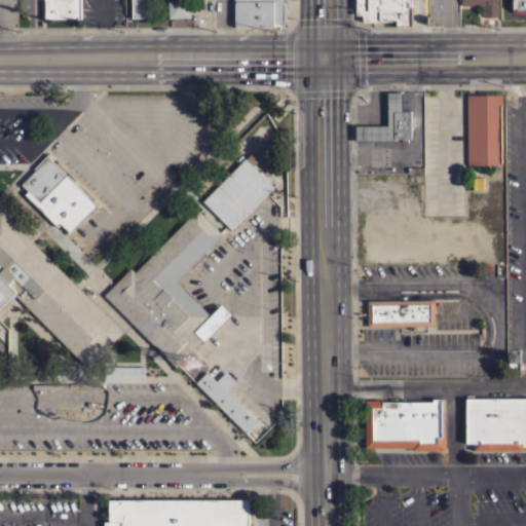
[(80,0),(80,17),(44,19),(44,0),(80,0)]
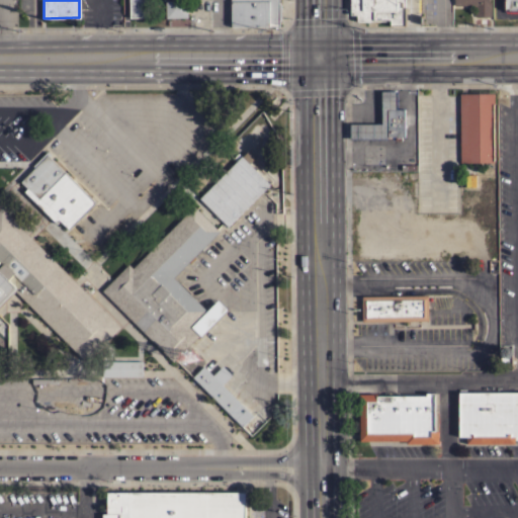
[(128,0),(147,0),(148,17),(130,17),(128,0)]
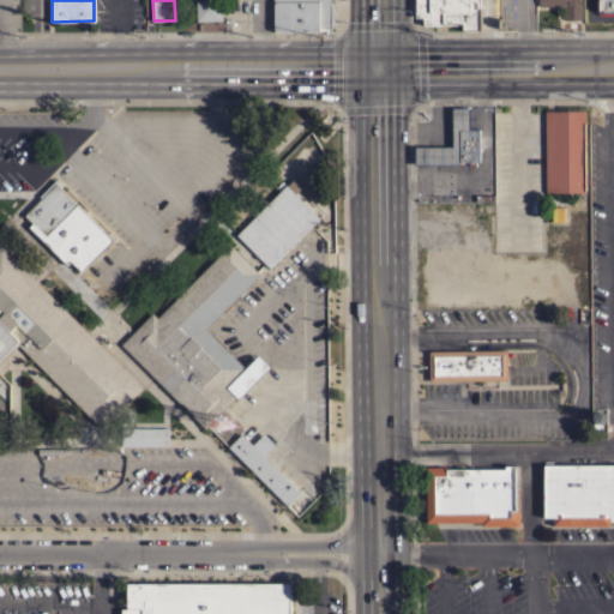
[(197,20),(196,0),(222,0),(222,20),(197,20)]
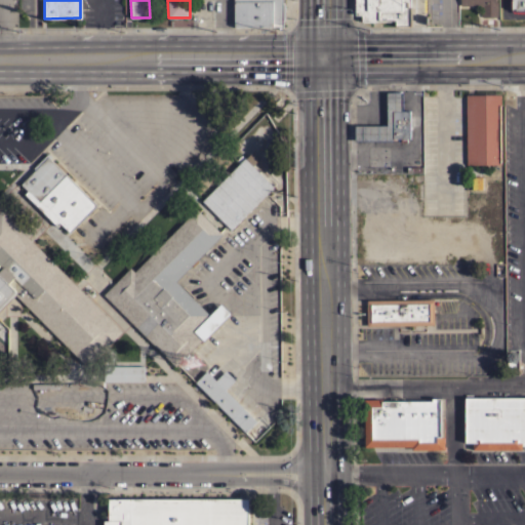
[(283,0),(283,3),(285,3),(285,19),(283,19),(283,27),(234,27),(234,9),(233,9),(233,7),(234,7),(234,5),(233,5),(233,2),(234,2),(234,0),(283,0)]
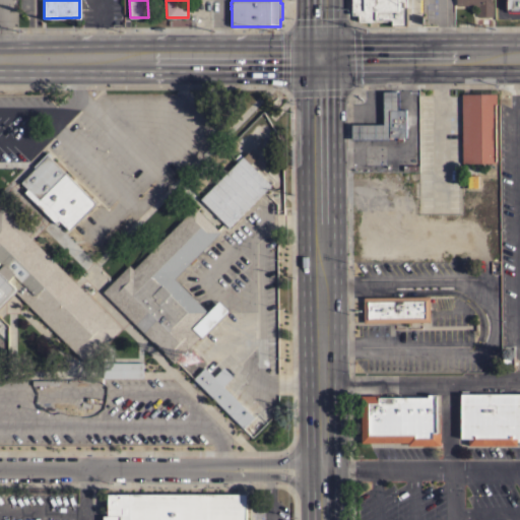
[(406,0),(406,25),(391,25),(391,20),(387,20),(387,21),(379,21),(366,21),(358,21),(358,14),(351,14),(351,0),(406,0)]
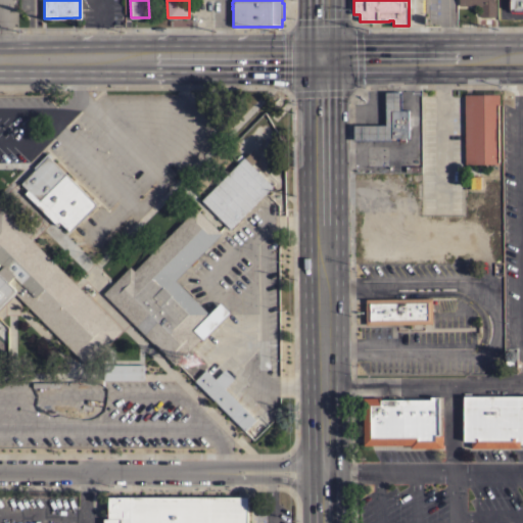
[(493,0),(493,2),(494,2),(494,16),(480,16),(480,15),(479,15),(479,6),(472,6),(472,5),(459,5),(459,0),(493,0)]
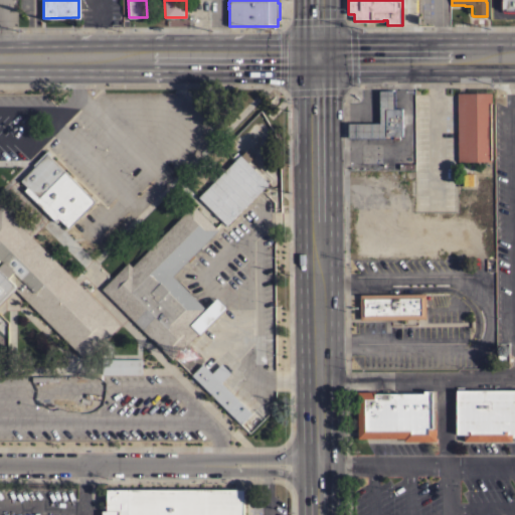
[(498,0),(514,0),(514,14),(502,14),(502,10),(498,10),(498,0)]
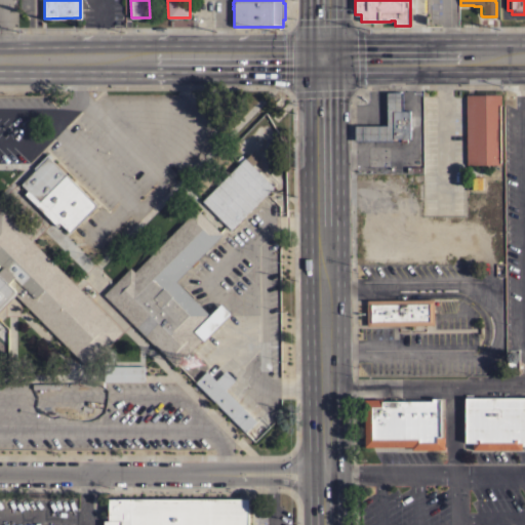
[(387,125),(387,92),(402,92),(402,110),(409,110),(409,137),(399,137),(399,140),(355,140),(355,125),(387,125)]
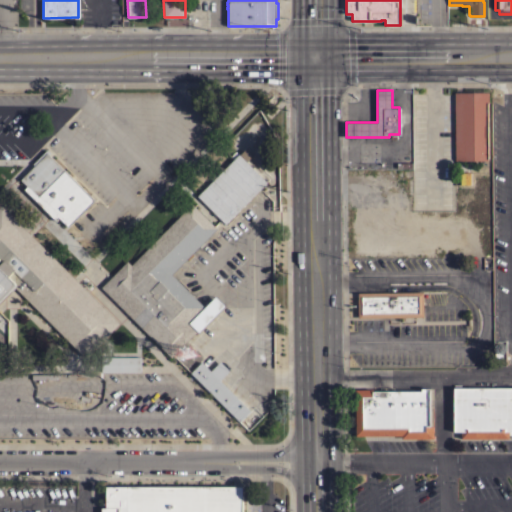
[(454,92),(488,92),(488,102),(487,102),(488,159),(455,160),(454,92)]
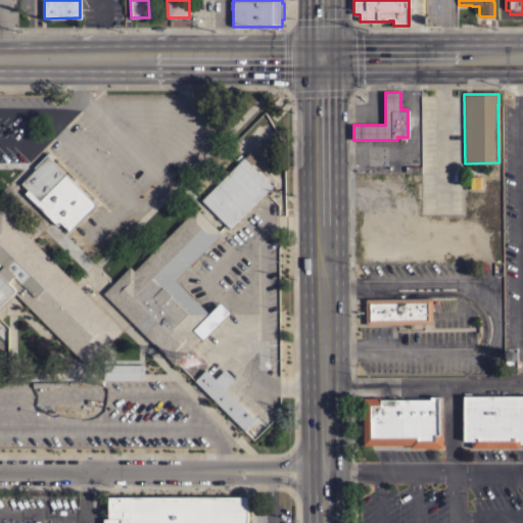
[(229,227),(228,229),(225,226),(227,225),(221,219),(219,221),(217,218),(219,217),(201,199),(244,156),(244,157),(251,150),(258,157),(251,164),(255,169),(256,167),(258,170),(257,171),(269,182),(270,181),(273,183),(272,185),(273,185),(266,192),(230,228),(229,227)]
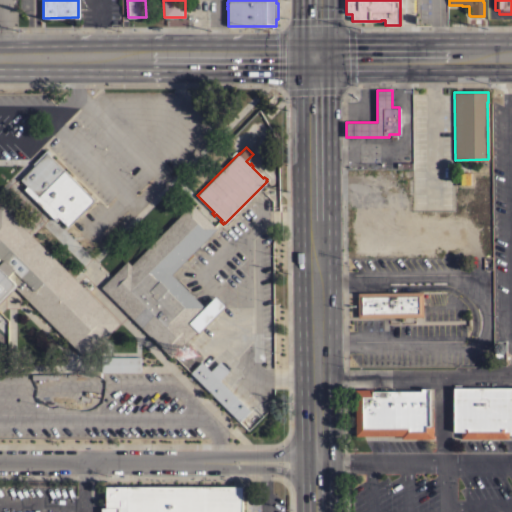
[(24,189),(27,186),(20,179),(34,165),(32,163),(46,149),(50,153),(49,155),(94,200),(71,223),(68,227),(58,217),(55,220),(24,189)]
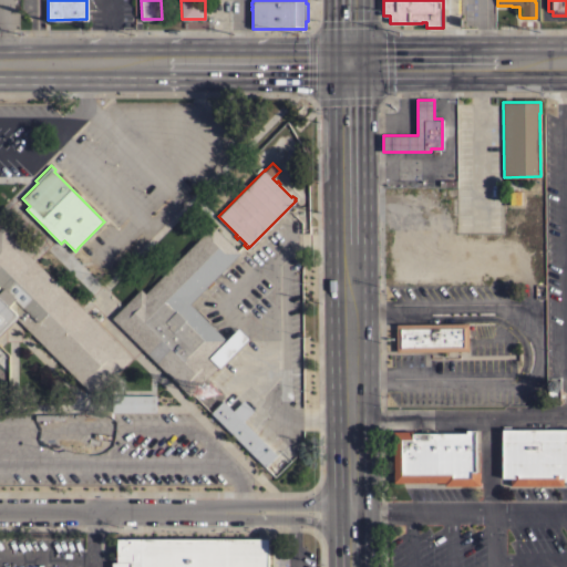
[(454,174),(454,185),(437,184),(439,173),(454,174)]
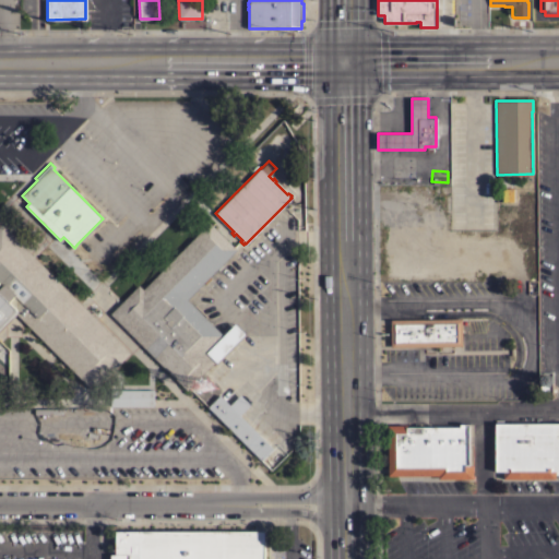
[(513,201),(502,201),(502,188),(512,188),(513,201)]
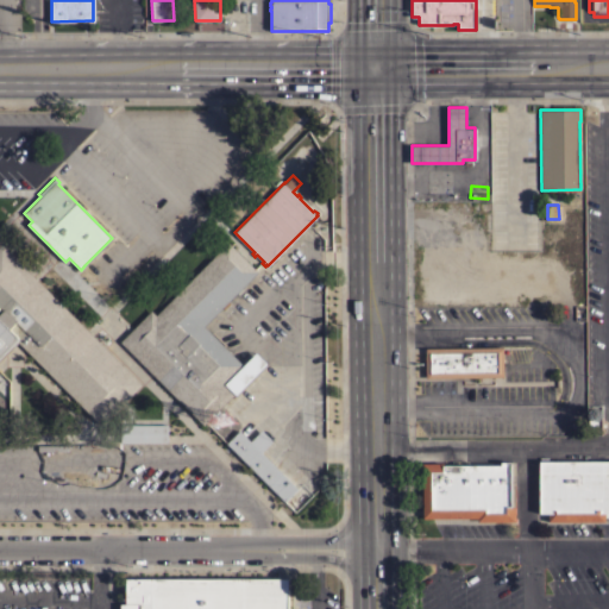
[(228,242),(257,271),(233,295),(236,297),(223,309),(221,308),(203,326),(243,365),(256,352),(268,363),(236,395),(234,394),(220,408),(202,425),(120,341),(151,309),(156,314),(228,242)]
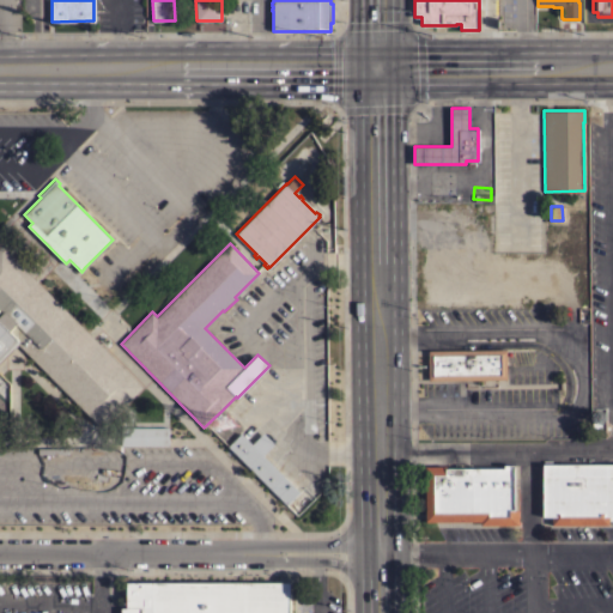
[(143,387),(102,428),(96,422),(18,344),(13,349),(0,362),(0,246),(1,244),(143,387)]
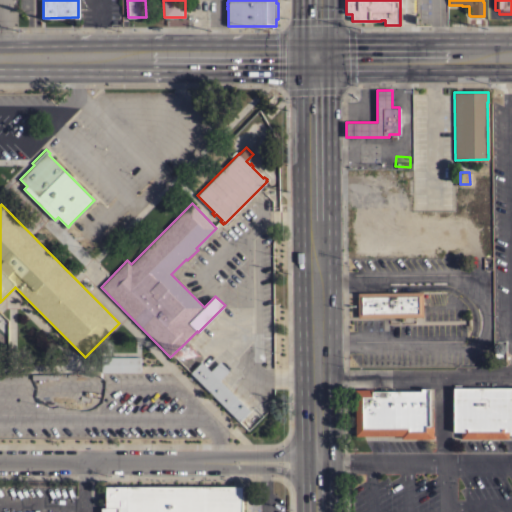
[(358,317),(357,292),(423,291),(423,317),(358,317)]
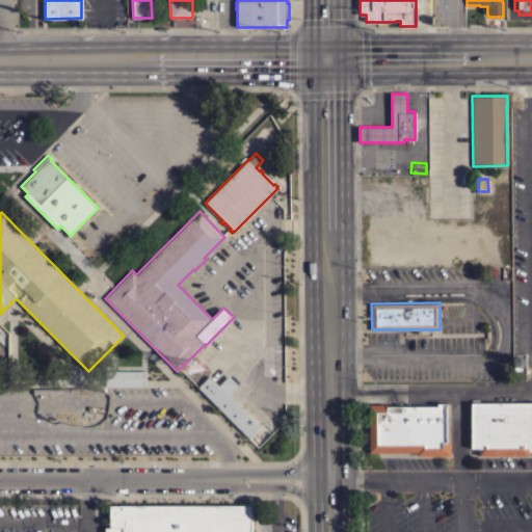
[(105,387),(105,371),(147,370),(147,386),(105,387)]
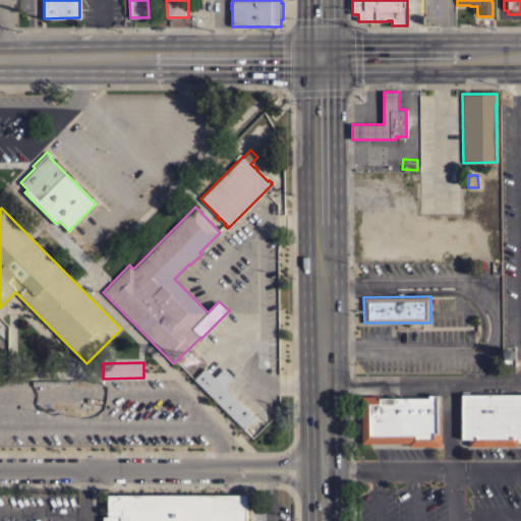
[(214,377),(223,367),(233,377),(223,387),(256,420),(247,430),(246,429),(245,429),(244,428),(243,428),(193,379),(205,367),(214,377)]
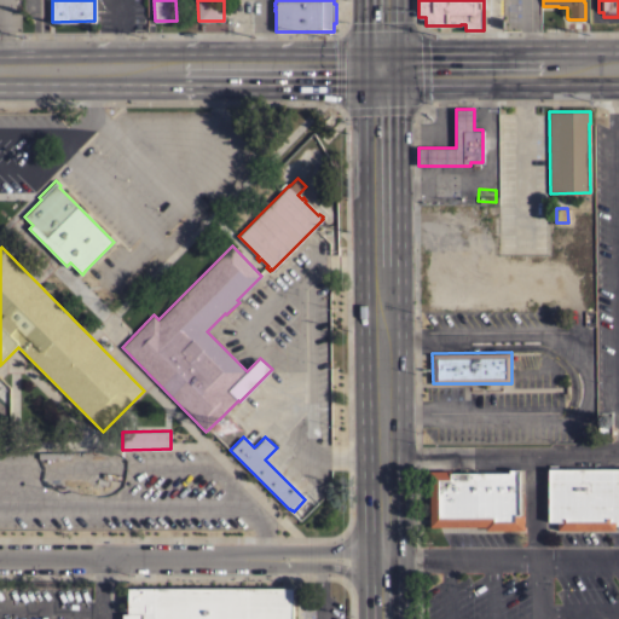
[(618,526),(615,526),(615,530),(557,530),(557,521),(548,521),(548,468),(618,468),(618,526)]
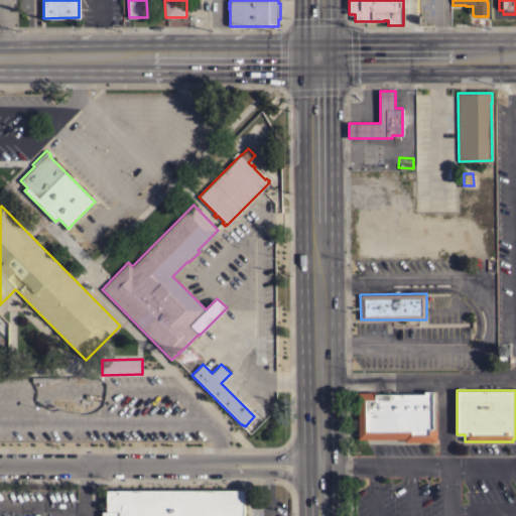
[(404,441),(404,438),(359,438),(358,392),(376,392),(376,394),(424,393),(424,391),(432,391),(433,428),(436,428),(436,441),(404,441)]
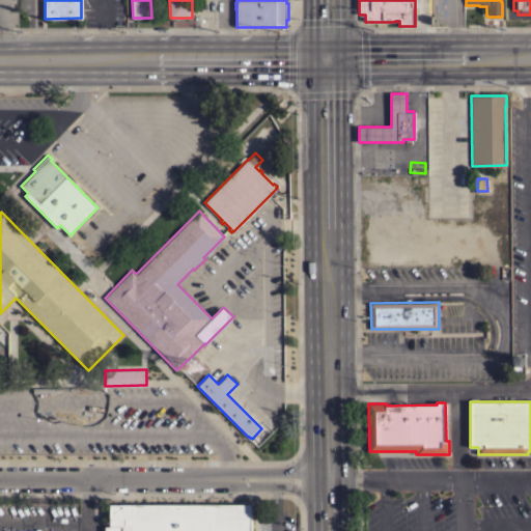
[(251,504),(251,530),(105,530),(105,526),(110,526),(110,504),(251,504)]
